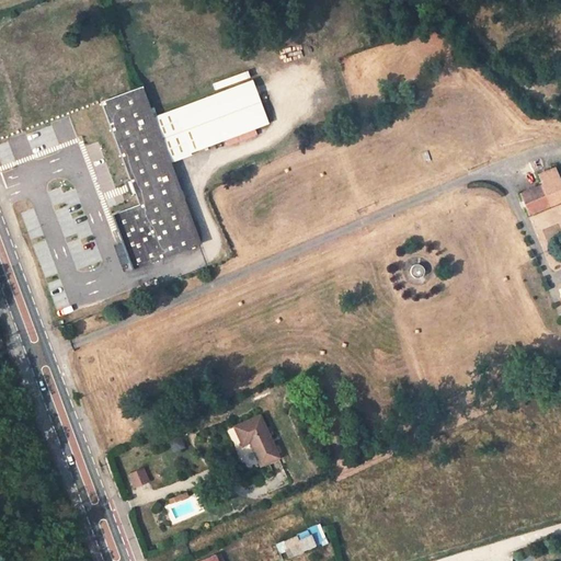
[(252,80),(163,113),(174,142),(179,157),(268,124),(252,80)]
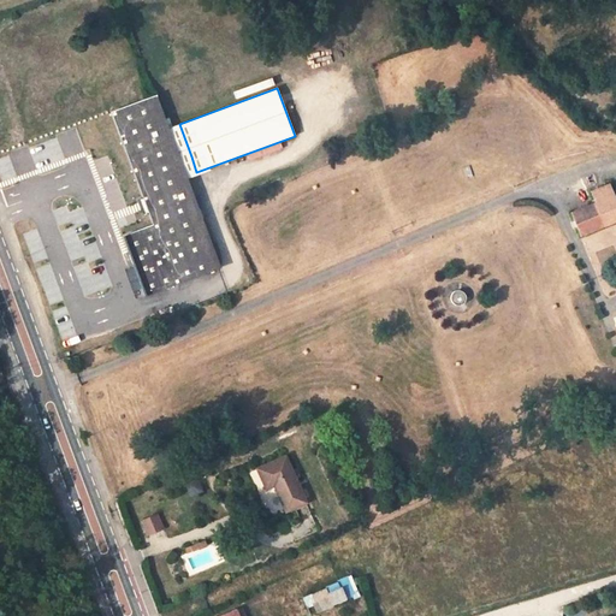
[(124,236),(124,237),(144,292),(146,296),(219,268),(185,177),(167,128),(155,96),(112,113),(154,225),(124,236)]
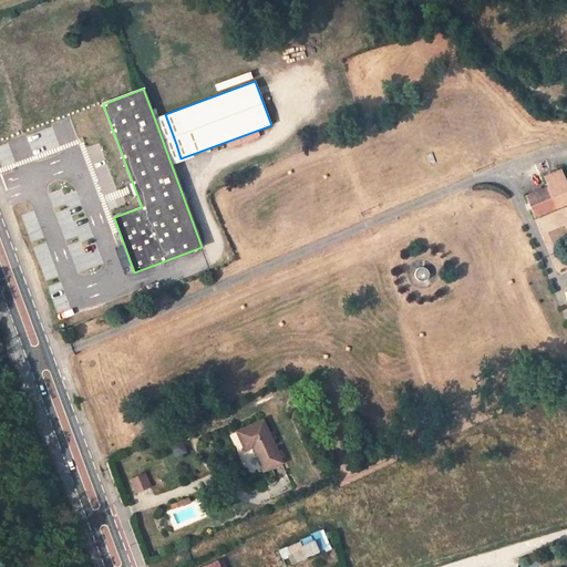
[(165,114),(154,117),(171,163),(181,158),(176,144),(165,114)]
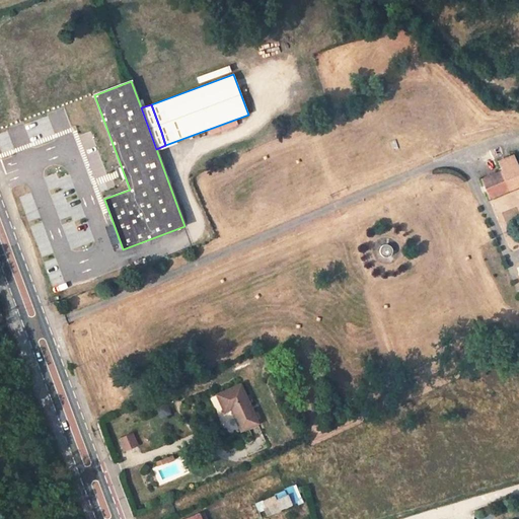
[(498,160),(502,170),(482,178),(490,199),(518,186),(518,170),(512,154),(498,160)]
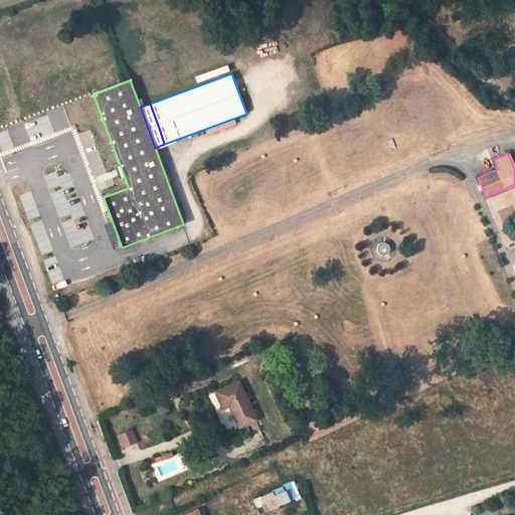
[(69,246),(93,239),(87,220),(63,228),(69,246)]
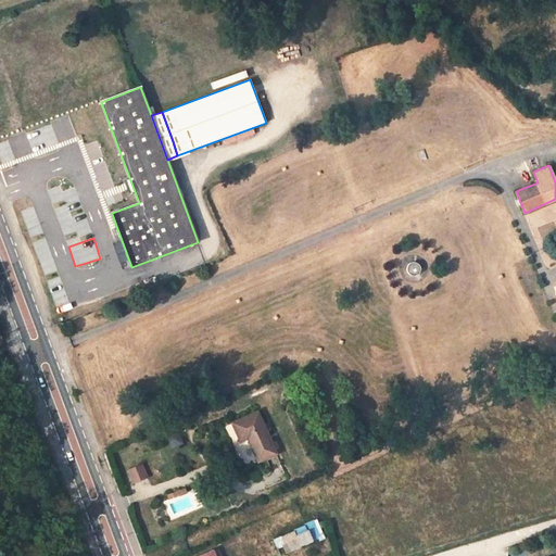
[(408,266),(407,267),(407,269),(407,270),(408,273),(409,274),(412,275),(413,275),(415,275),(416,275),(418,274),(419,273),(420,272),(420,269),(420,268),(420,266),(419,265),(418,263),(417,263),(415,262),(414,262),(412,262),(411,263),(408,264),(408,266)]
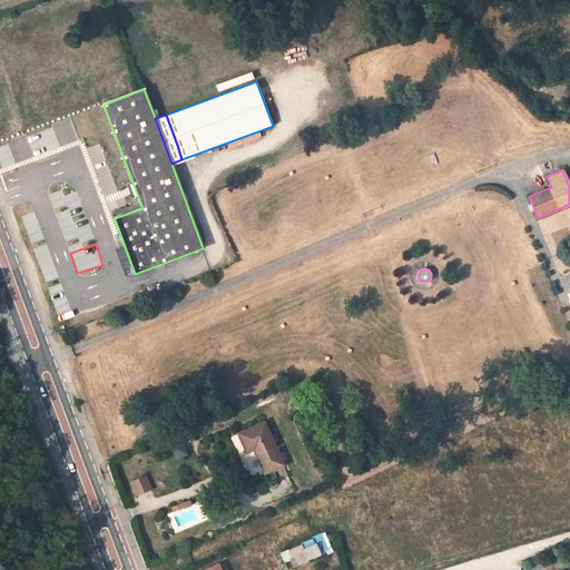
[(246,451),(253,448),(265,472),(283,464),(263,422),(238,433),(246,451)]
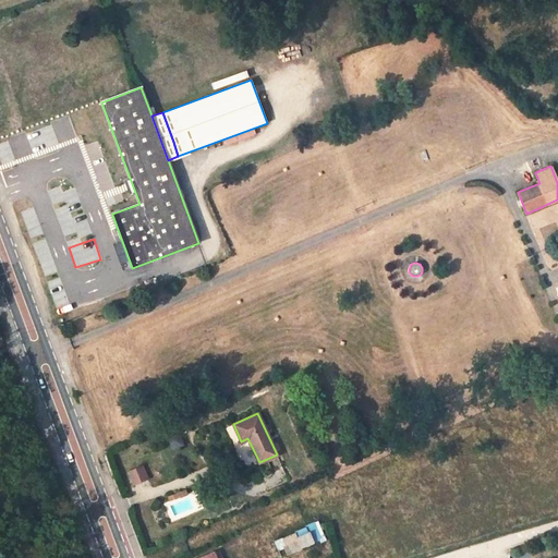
[(179,435),(169,438),(173,448),(182,444),(179,435)]
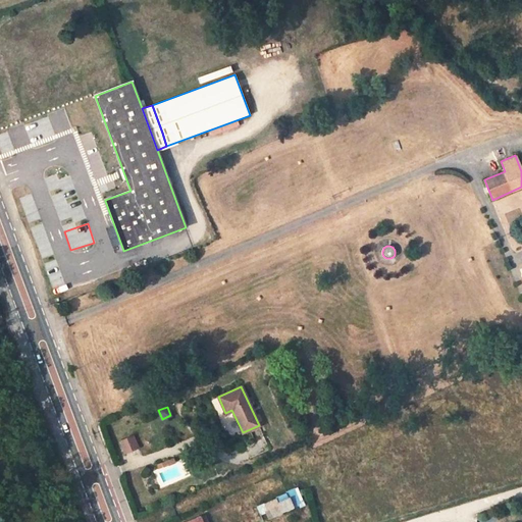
[(122,455),(138,449),(133,434),(116,440),(122,455)]
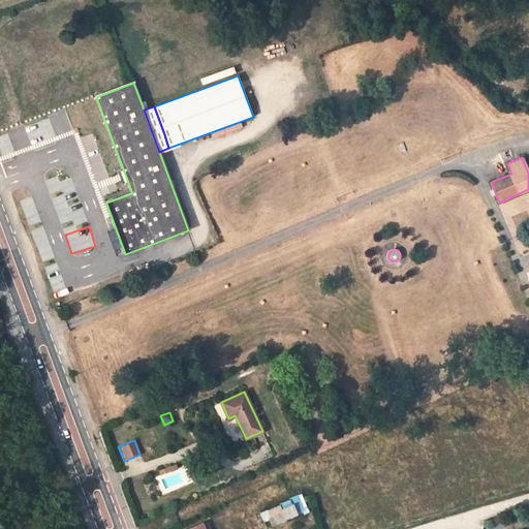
[(291,499),(292,503),(298,515),(304,511),(298,496),(291,499)]
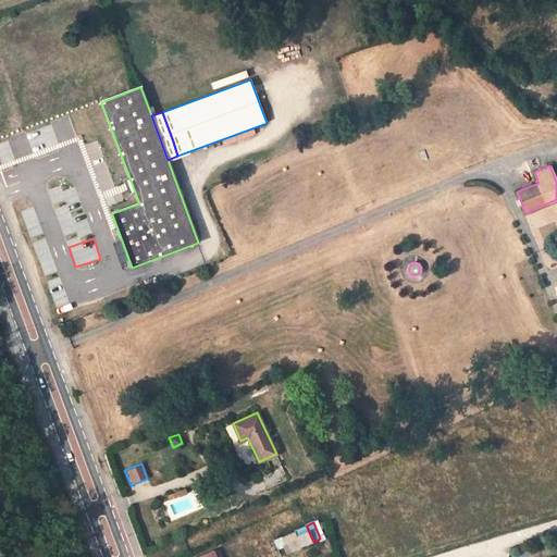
[(285,546),(298,540),(301,547),(313,542),(308,530),(296,535),(295,531),(281,537),(285,546)]
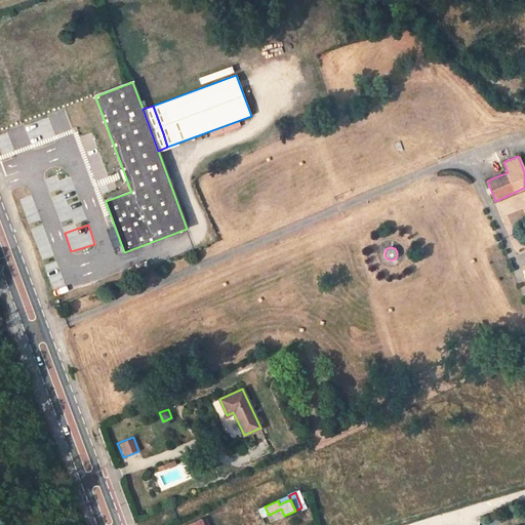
[(284,516),(281,509),(269,515),(272,521),(284,516)]
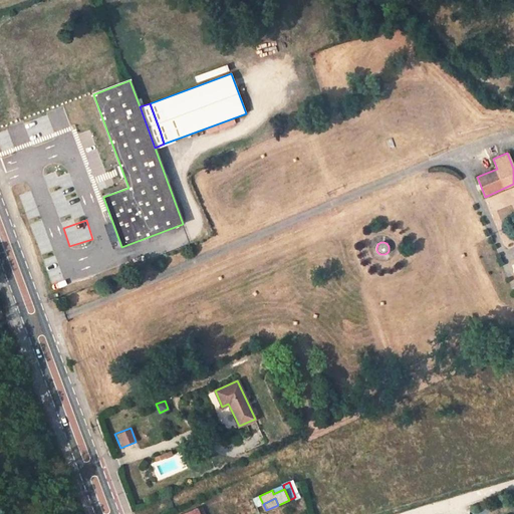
All buildings are outlined.
